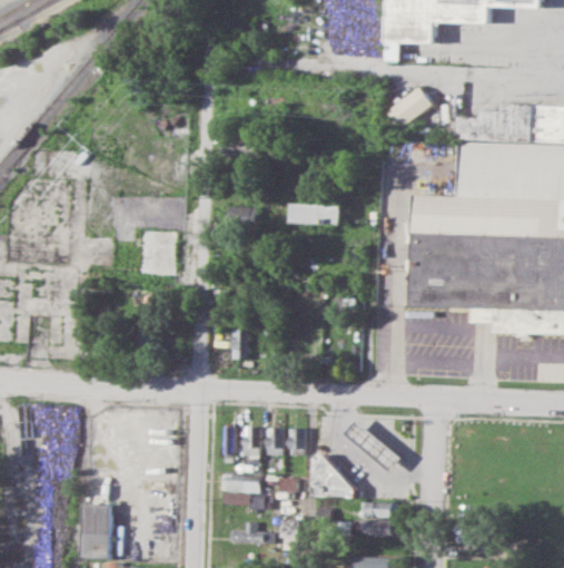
[(384,41),(385,0),(538,0),(538,6),(488,3),(487,23),(434,20),(433,43),(384,41)]
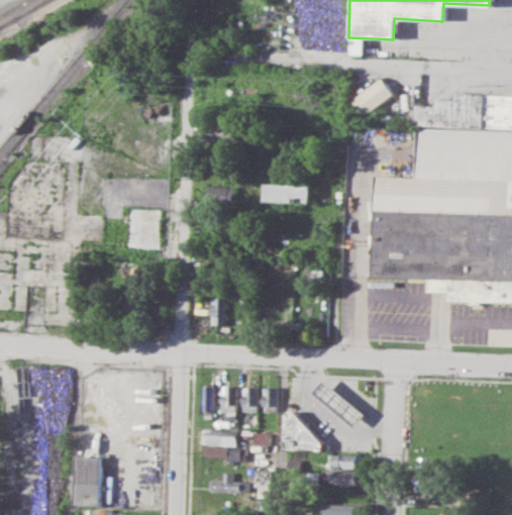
[(362,117),(391,96),(379,80),(349,101),(362,117)]
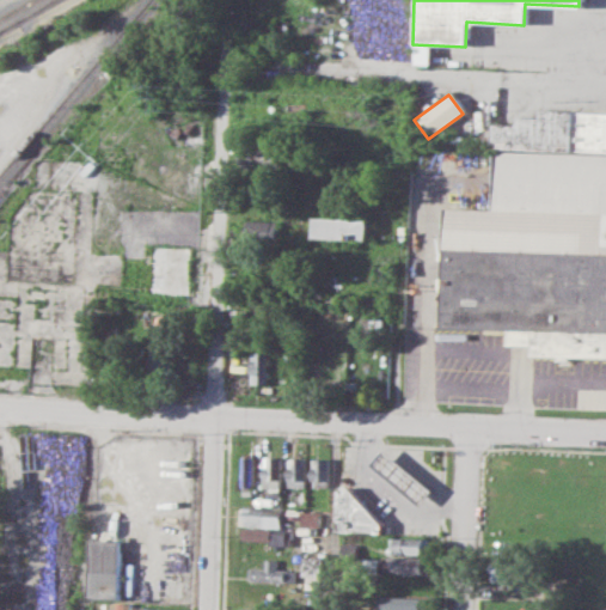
[(445,208),(491,211),(495,126),(515,127),(515,117),(537,119),(537,109),(605,110),(605,358),(530,357),(530,345),(506,343),(507,330),(441,328),(445,208)]
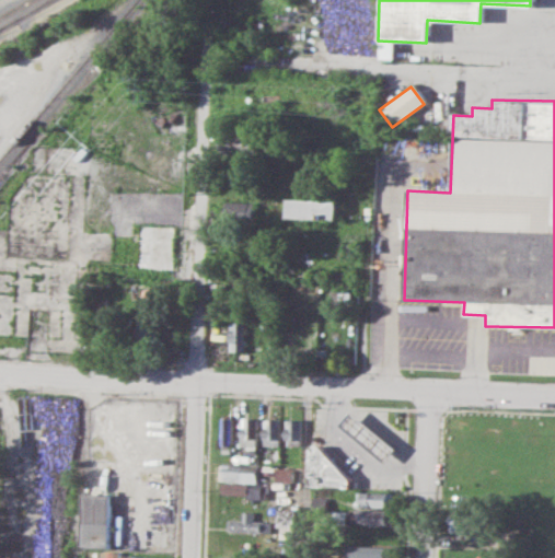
[(219,132),(256,132),(256,154),(219,154),(219,132)]
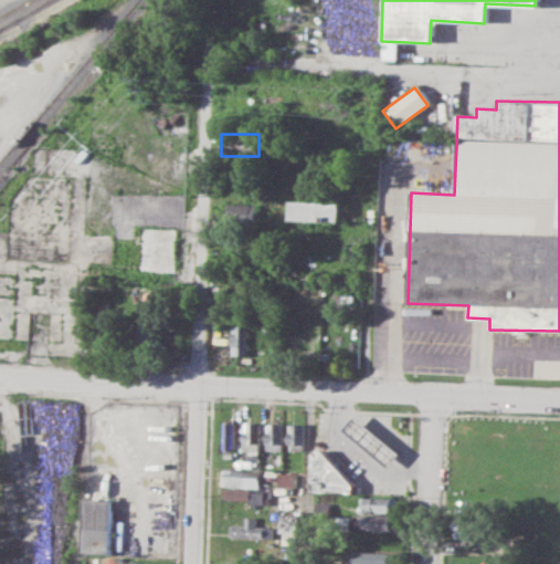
[(288,202),(340,205),(339,223),(287,221),(288,202)]
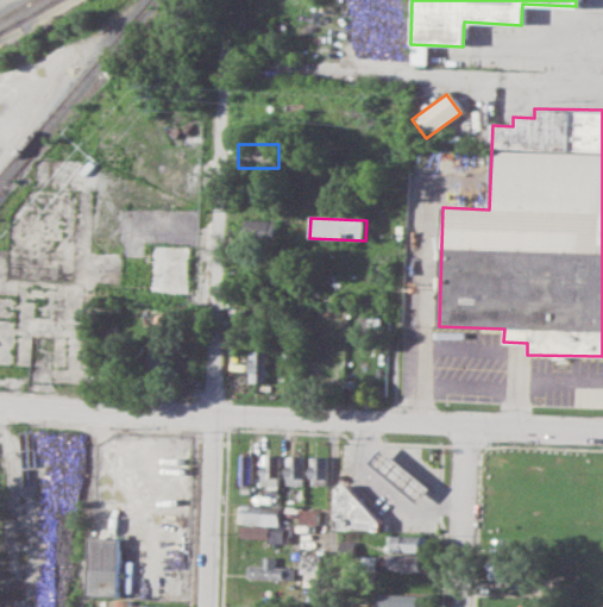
[(243,219),(275,220),(275,238),(242,238),(243,219)]
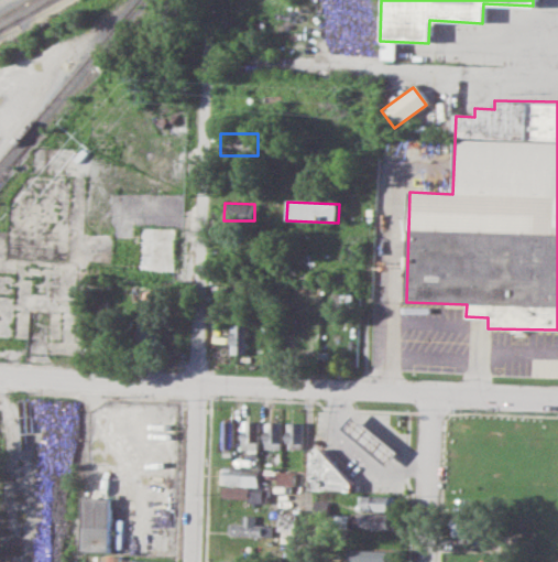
[(134,227),(133,274),(173,276),(175,228),(134,227)]
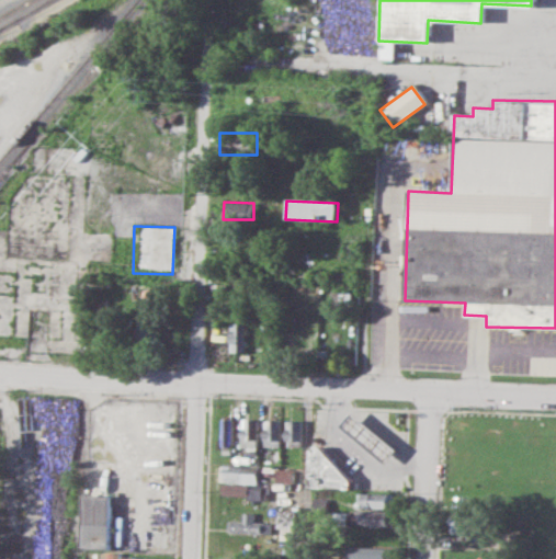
[(283,272),(340,274),(340,287),(283,286),(283,272)]
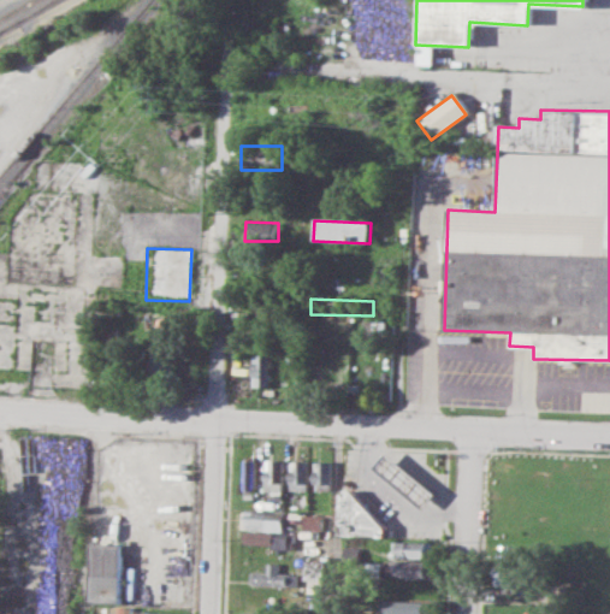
[(147,344),(170,346),(167,383),(146,382),(147,344)]
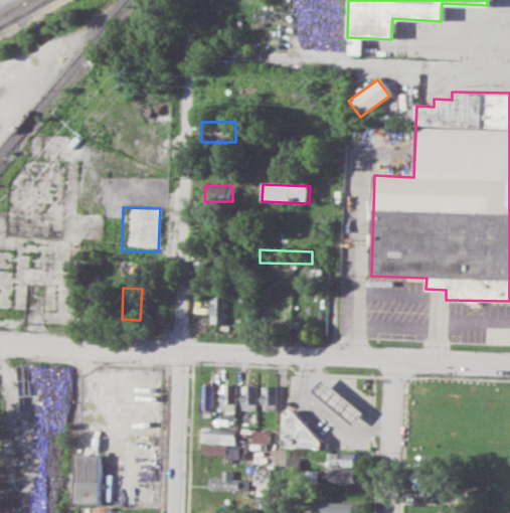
[(208,297),(212,297),(212,293),(222,293),(222,324),(207,324),(208,297)]
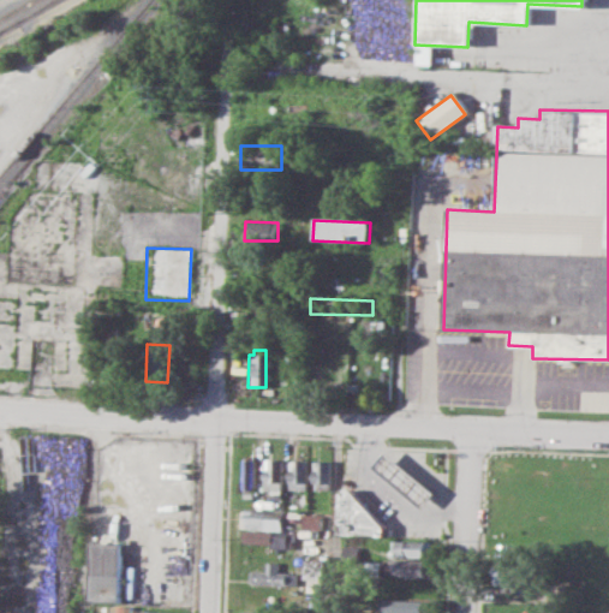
[(372,468),(383,454),(433,494),(421,507),(372,468)]
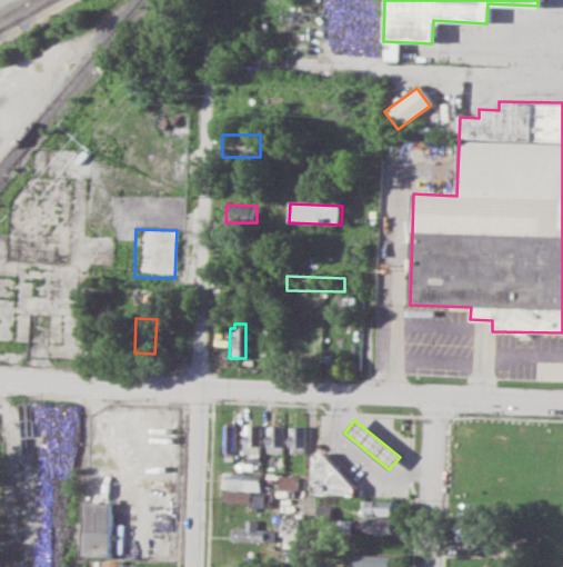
[(221,423),(232,423),(232,455),(221,455),(221,423)]
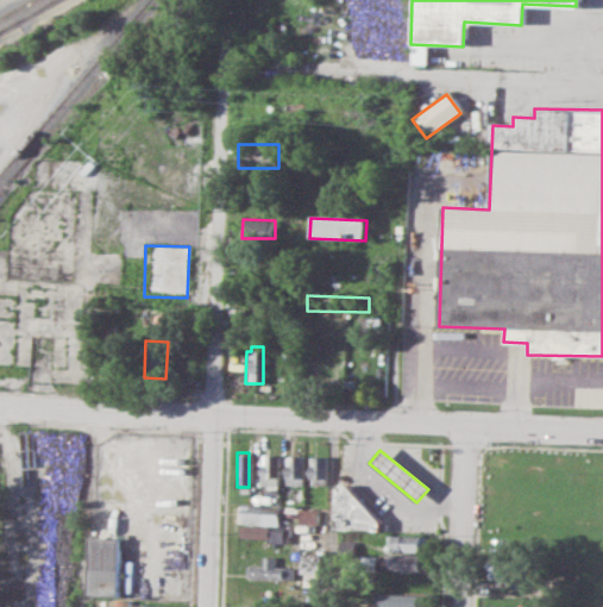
[(259,456),(276,456),(276,487),(258,487),(259,456)]
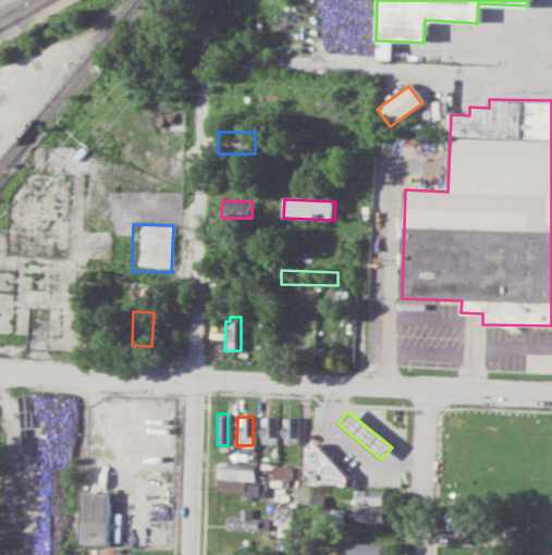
[(259,418),(273,418),(274,445),(259,446),(259,418)]
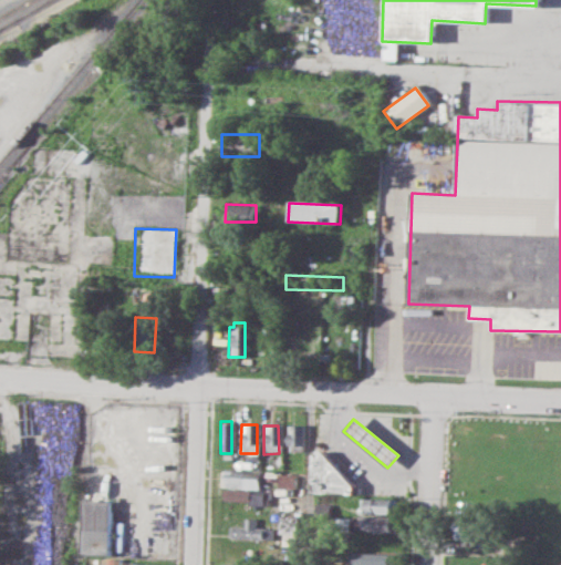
[(284,427),(300,427),(300,452),(284,452),(284,427)]
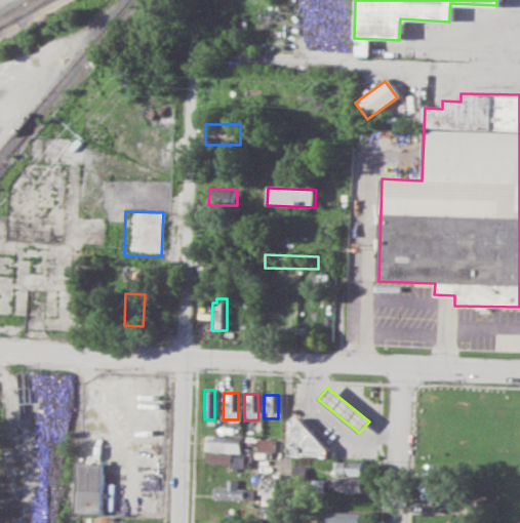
[(288,417),(298,418),(326,450),(326,459),(287,458),(288,417)]
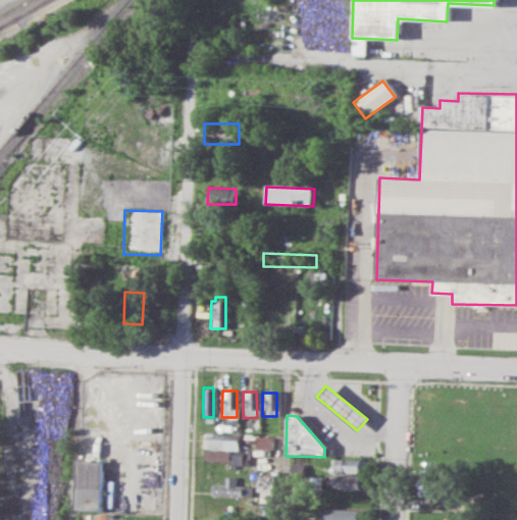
[(201,434),(237,435),(237,451),(201,450),(201,434)]
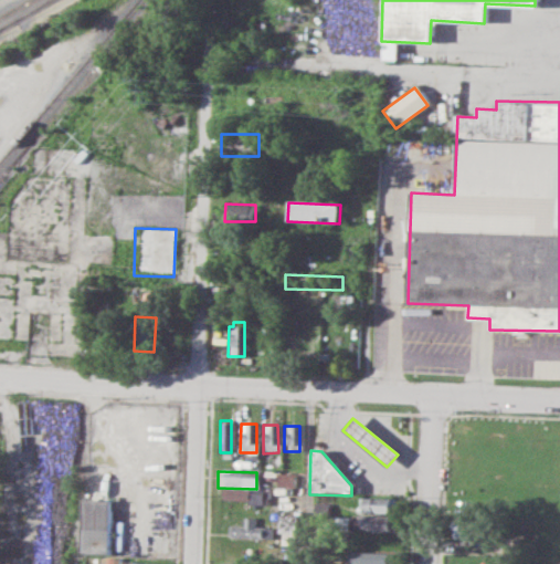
[(275,473),(292,473),(292,489),(275,489),(275,473)]
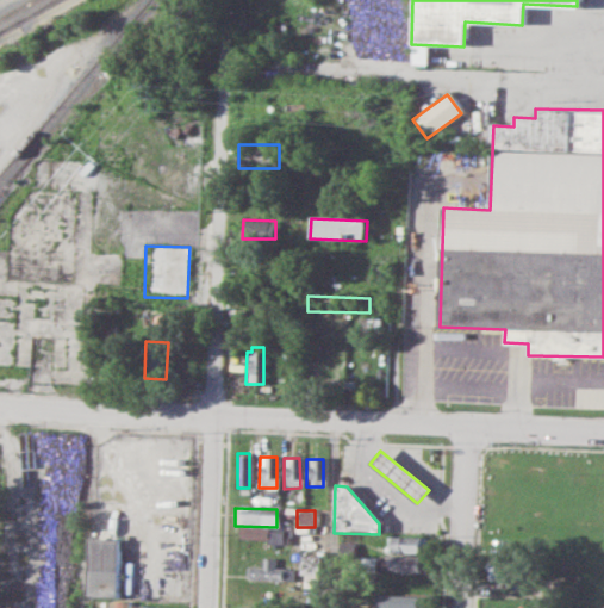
[(238,529),(285,531),(285,544),(238,541),(238,529)]
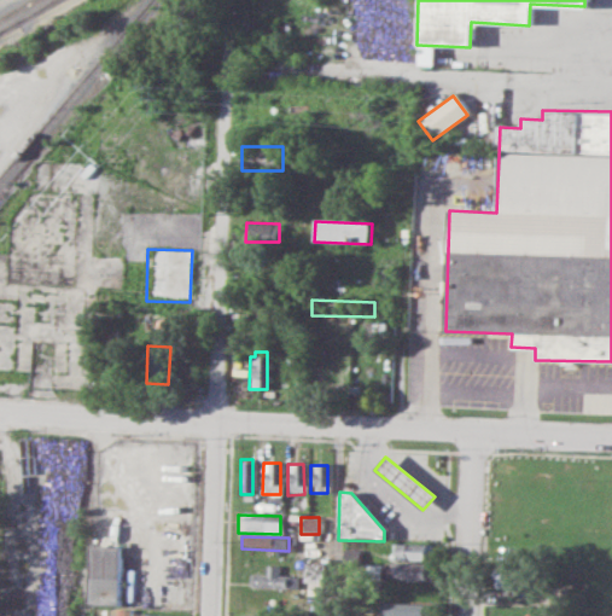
[(394,545),(427,546),(426,562),(394,561),(394,545)]
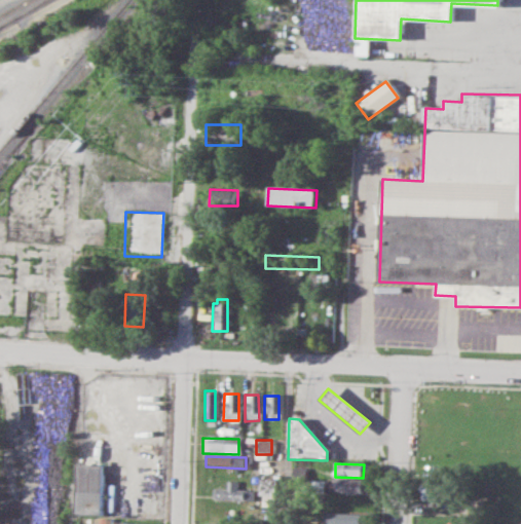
[(76,465),(101,466),(100,515),(75,515),(76,465)]
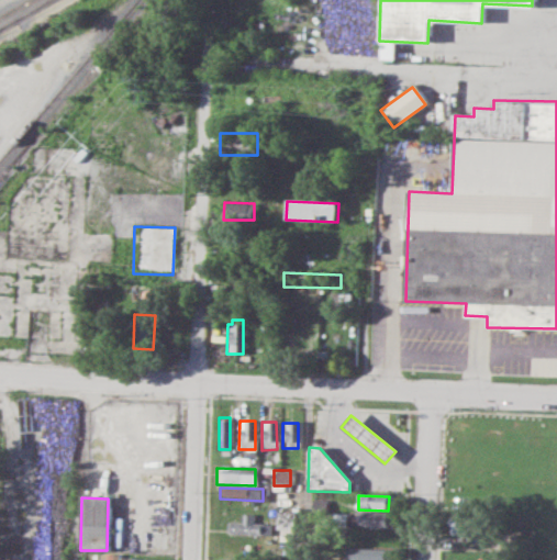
[(275,512),(292,512),(292,541),(279,540),(279,529),(274,529),(275,512)]
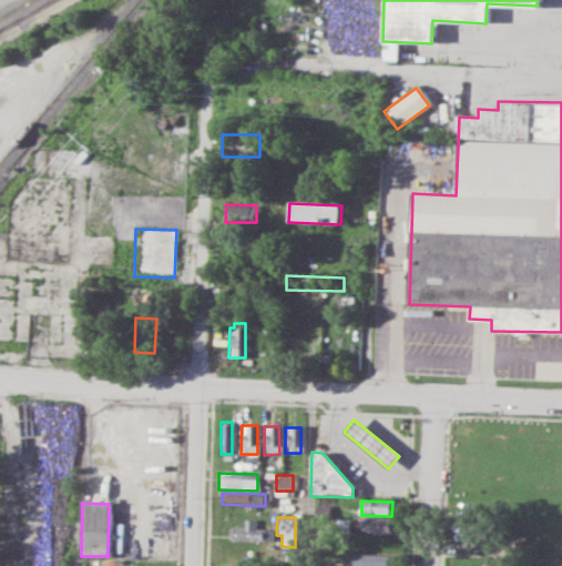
[(358,517),(395,518),(394,533),(357,532),(358,517)]
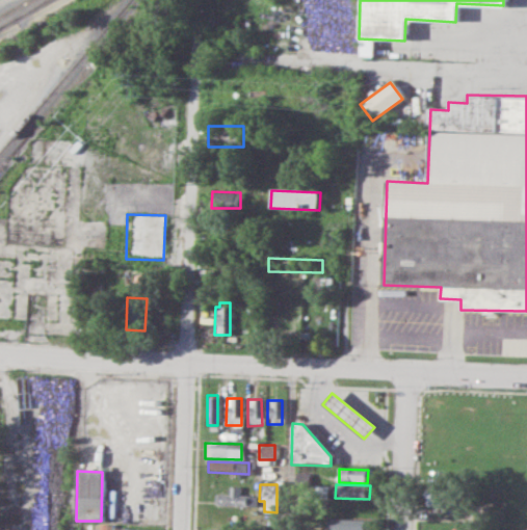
[(213,495),(227,496),(228,486),(239,487),(238,496),(249,496),(249,508),(213,507),(213,495)]
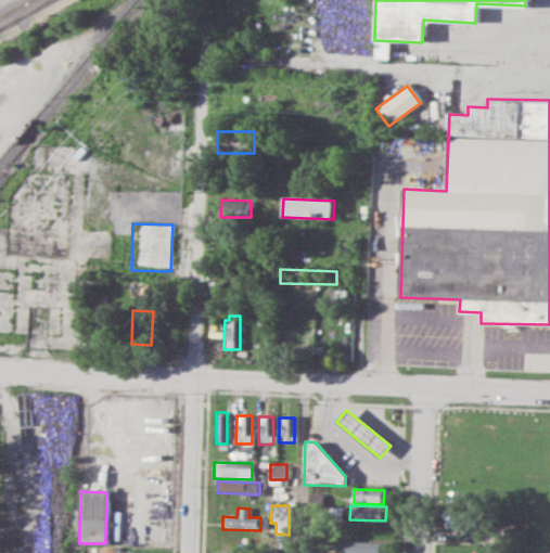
[(444,529),(468,530),(468,511),(445,511),(444,529)]
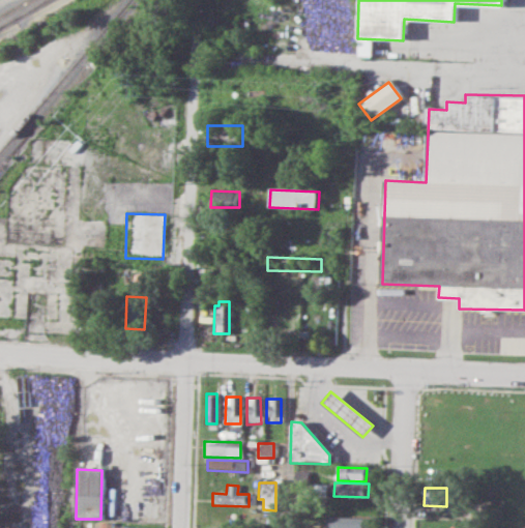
[(328,518),(368,519),(368,527),(327,527),(328,518)]
